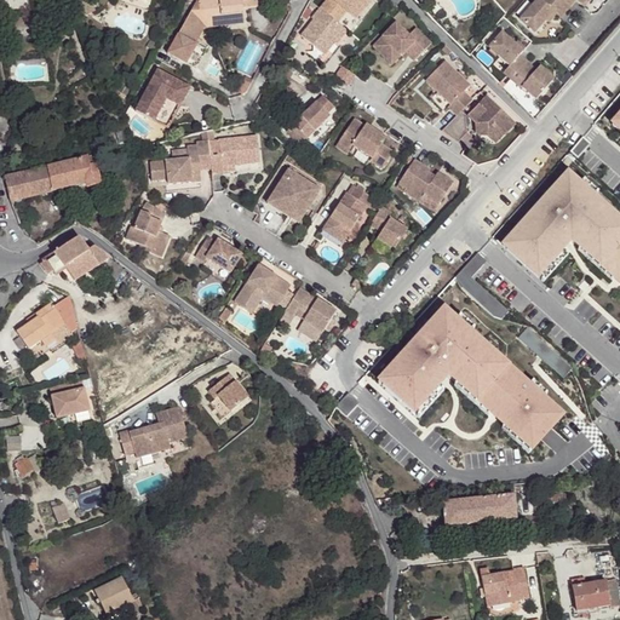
[(90,0),(74,0),(84,21),(97,13),(90,0)]
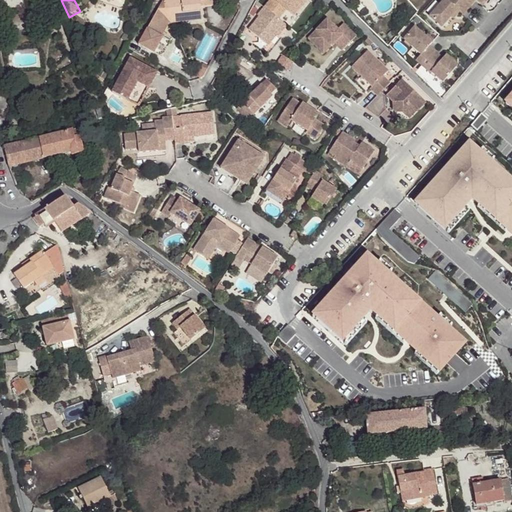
[(199,7),(197,0),(161,0),(158,7),(137,46),(142,49),(153,54),(161,38),(158,36),(167,21),(200,16),(199,7)]
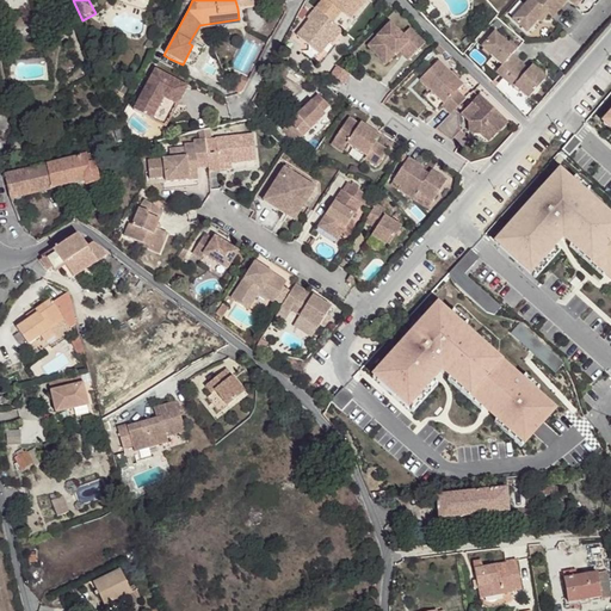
[(323,0),(316,11),(334,24),(343,12),(352,20),(365,2),(362,0),(323,0)]
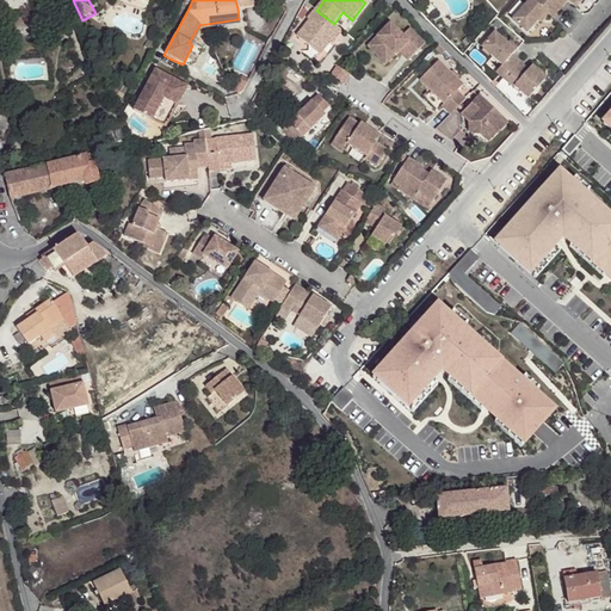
[(553,19),(559,12),(544,0),(537,0),(535,2),(531,0),(530,0),(513,20),(528,32),(545,13),(553,19)]
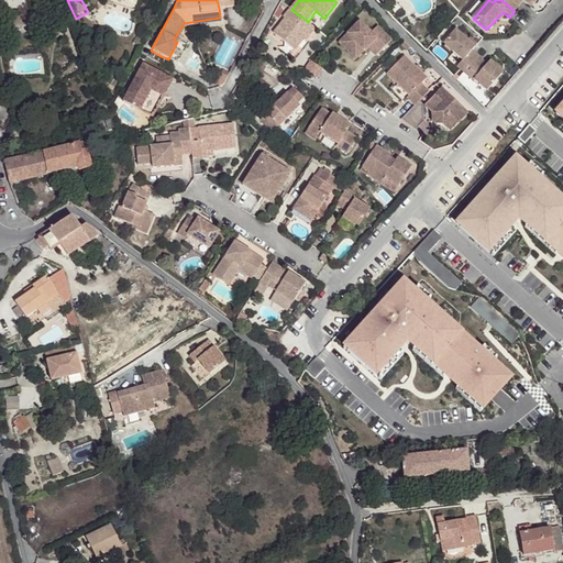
[(501,0),(515,11),(518,8),(509,0),(501,0)]
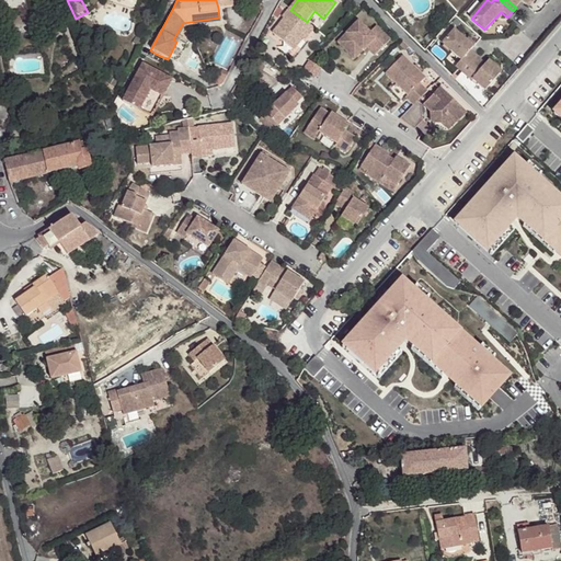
[(307,22),(290,10),(283,20),(285,21),(274,35),(296,52),(305,38),(308,34),(310,36),(316,29),(307,22)]
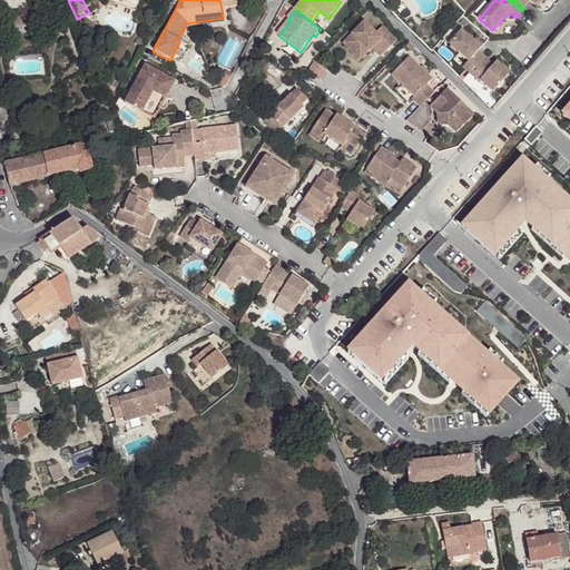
[(188,26),(186,23),(176,40),(179,42),(188,26)]
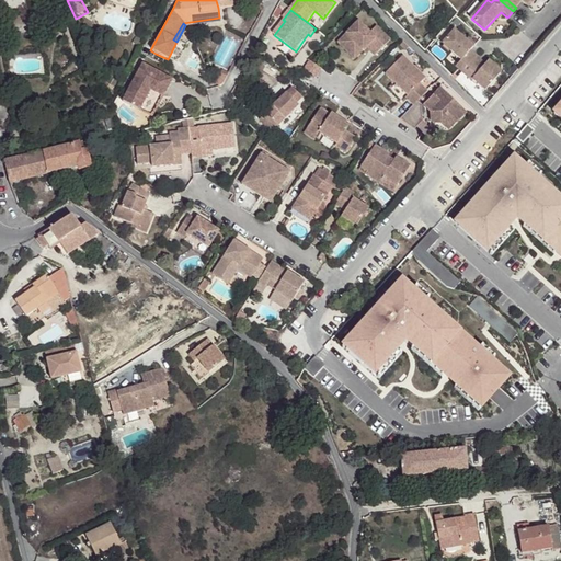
[(375,57),(389,42),(374,27),(368,35),(356,24),(336,47),(354,63),(365,49),(375,57)]
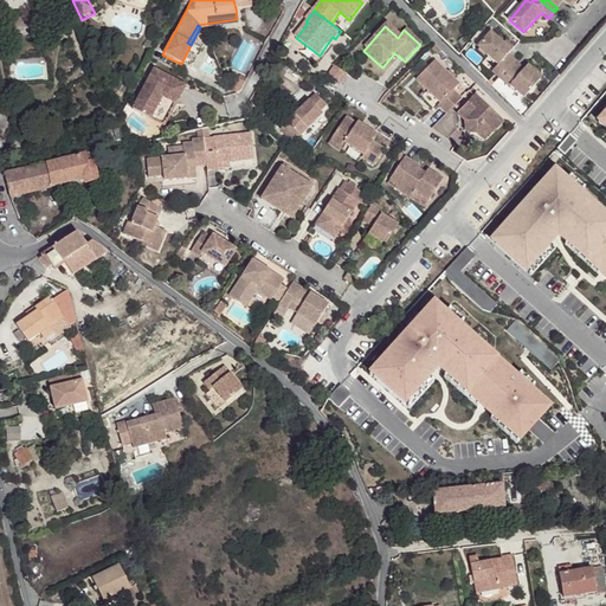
[(511,52),(503,44),(490,33),(478,46),(479,49),(487,55),(498,65),(492,72),(498,78),(515,60),(508,55),(511,52)]
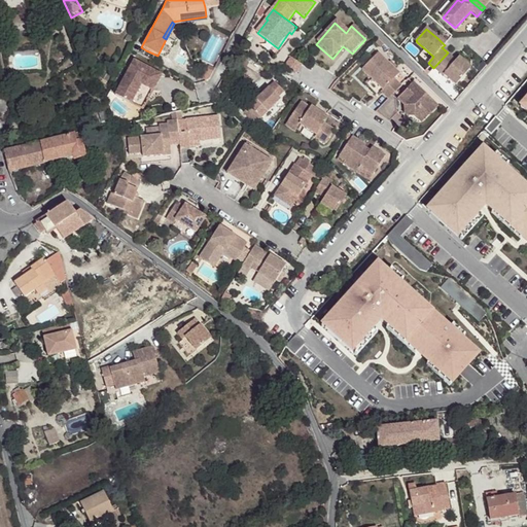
[(441,35),(437,38),(445,45),(447,41),(441,35)]
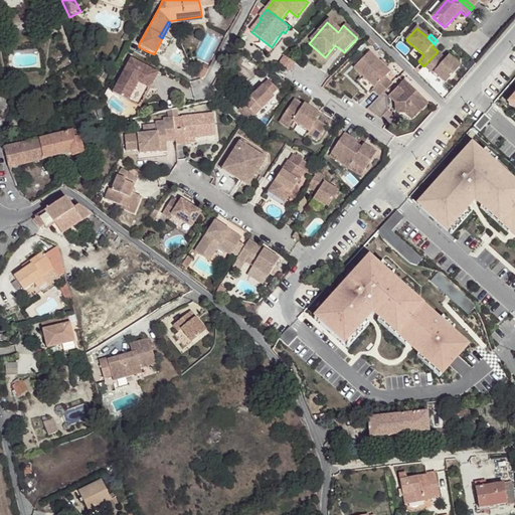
[(121,40),(127,44),(130,38),(123,35),(121,40)]
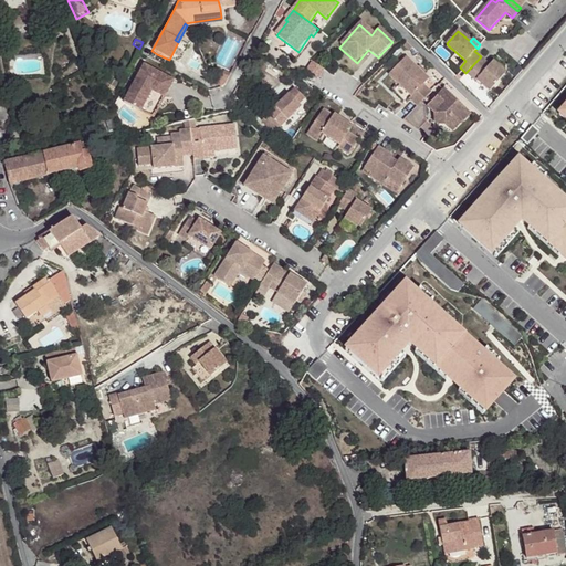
[(188,48),(178,42),(169,60),(175,63),(176,63),(177,63),(178,63),(179,62),(188,48)]
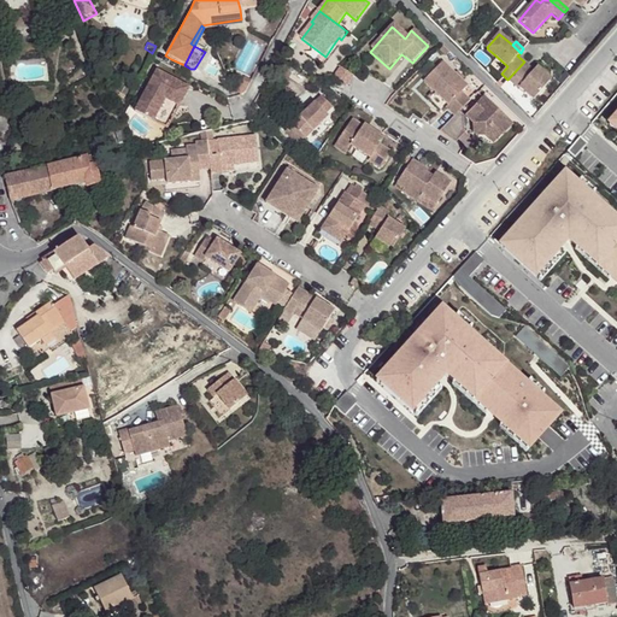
[(450,53),(442,47),(439,51),(445,57),(450,53)]
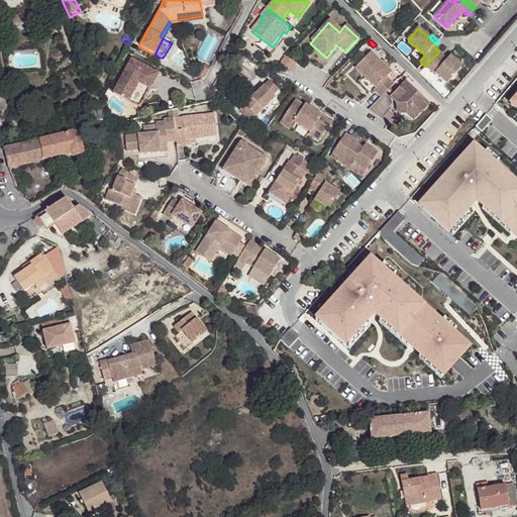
[(131,42),(128,49),(140,56),(143,49),(138,46),(131,42)]
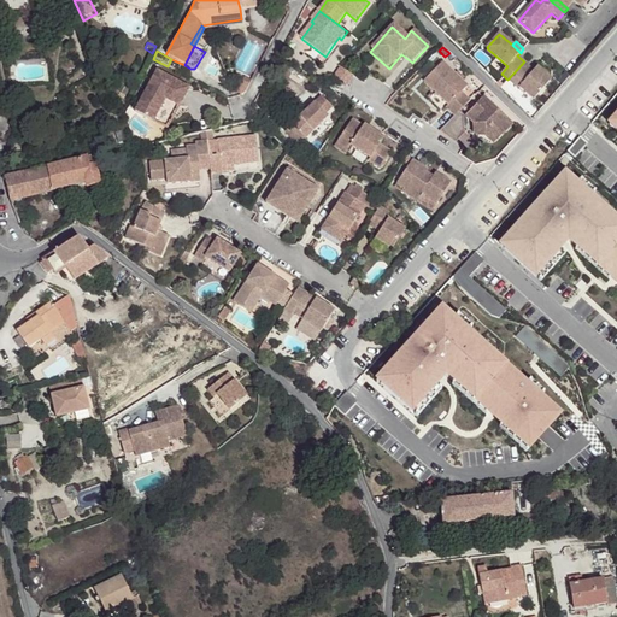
[(524,62),(507,80),(512,83),(528,65),(524,62)]
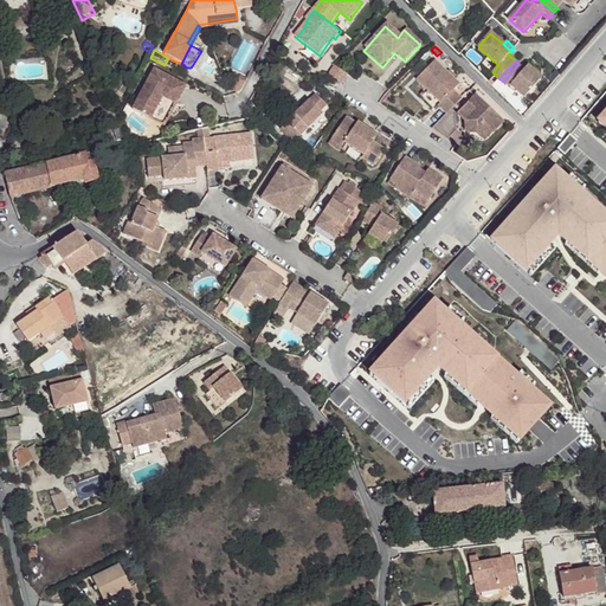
[(452,109),(462,100),(452,91),(458,84),(434,62),(417,81),(440,103),(438,105),(447,115),(452,109)]
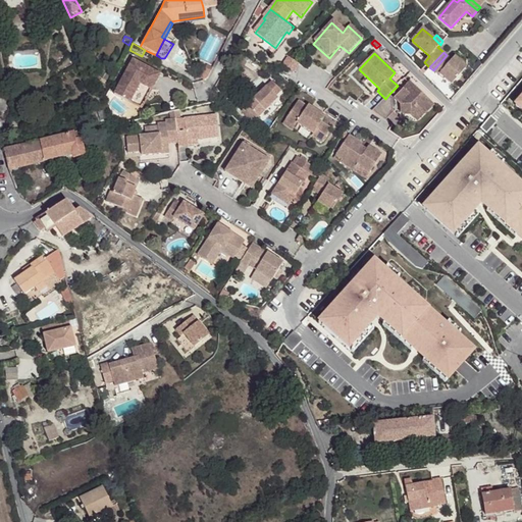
[(452,60),(447,55),(433,70),(439,76),(440,74),(452,85),(467,68),(454,57),(452,60)]
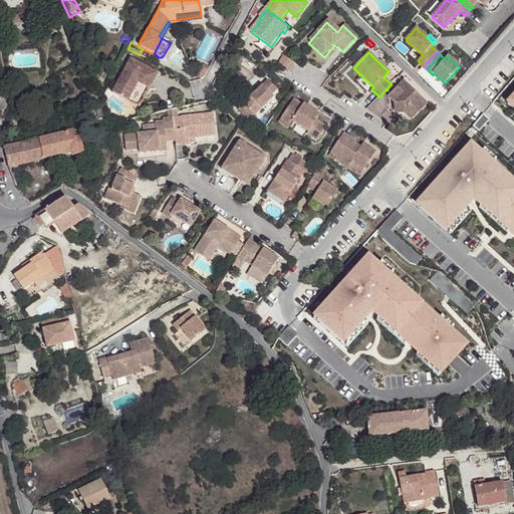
[(290,71),(295,63),(284,56),(280,64),(290,71)]
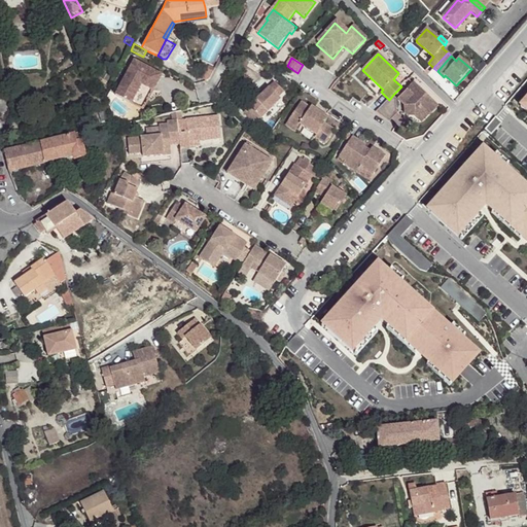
[(115,97),(131,105),(141,85),(153,92),(161,75),(133,62),(115,97)]
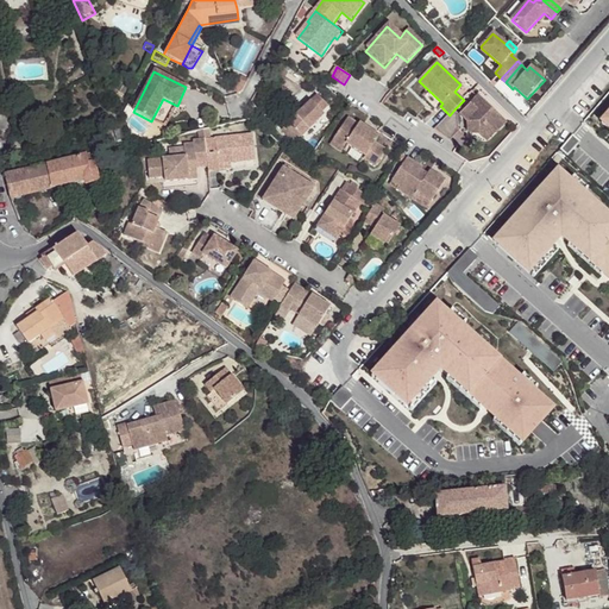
[(232,88),(236,80),(223,74),(219,85),(231,90),(232,88)]
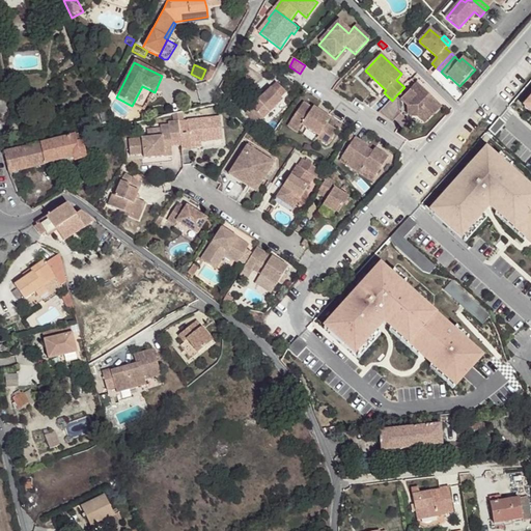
[(207,71),(205,70),(202,77),(201,79),(206,82),(210,81),(214,74),(207,71)]
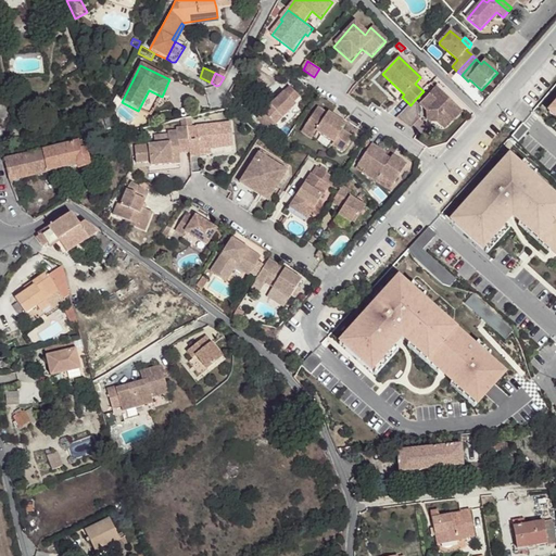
[(301,97),(291,87),(264,112),(276,125),(297,105),(295,102),(301,97)]
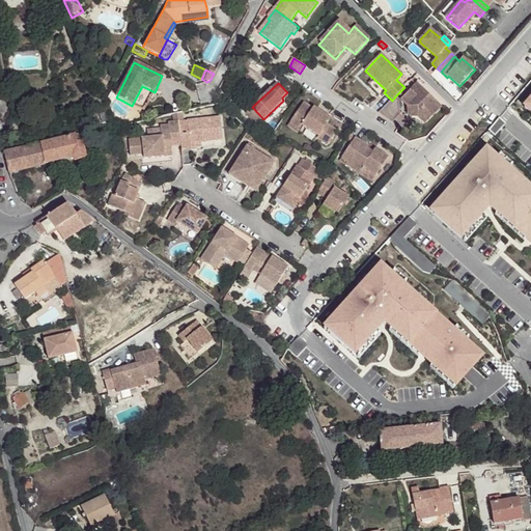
[(410,99),(411,107),(411,113),(413,115),(419,114),(425,120),(431,114),(432,115),(440,107),(417,85),(407,94),(410,99)]
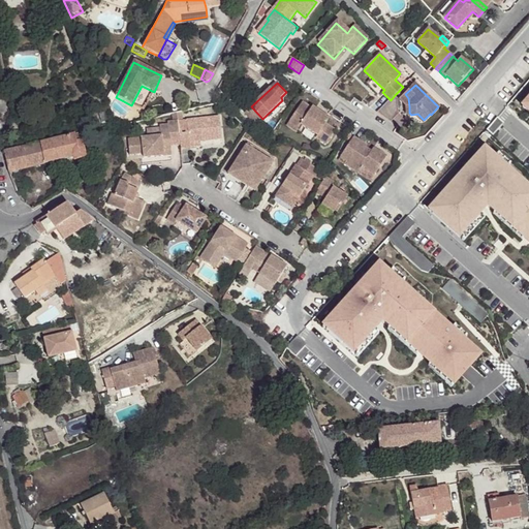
[(142,86),(131,105),(144,112),(154,92),(142,86)]
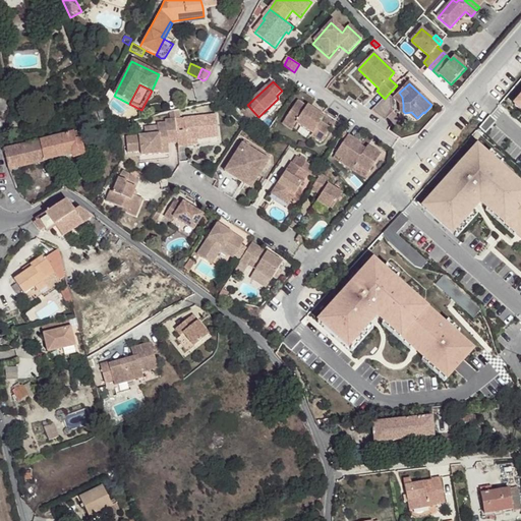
[(385,99),(372,112),(387,121),(395,112),(394,111),(393,98),(389,94),(385,99)]
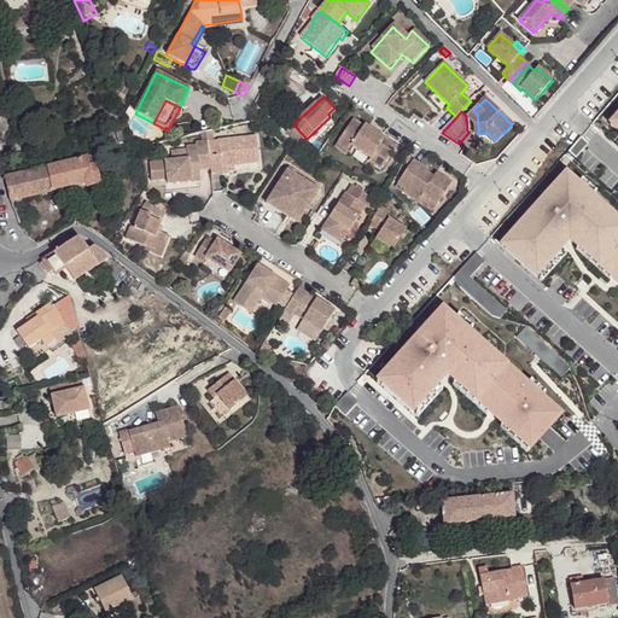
[(345,150),(350,149),(353,144),(372,158),(371,159),(383,168),(392,152),(382,144),(385,138),(365,124),(363,126),(355,120),(338,143),(340,146),(345,150)]
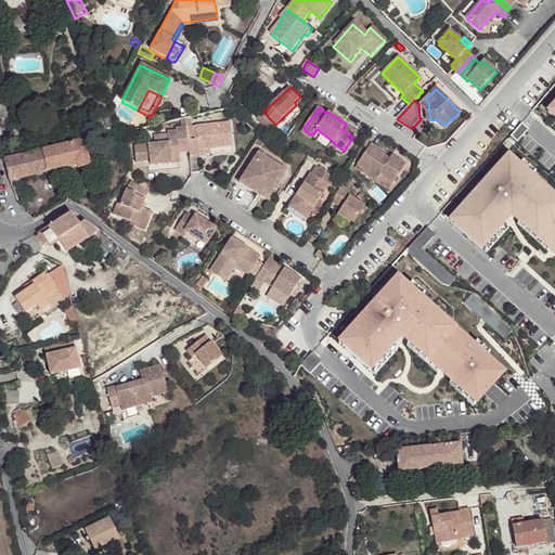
[(258,118),(270,130),(275,125),(263,112),(258,118)]
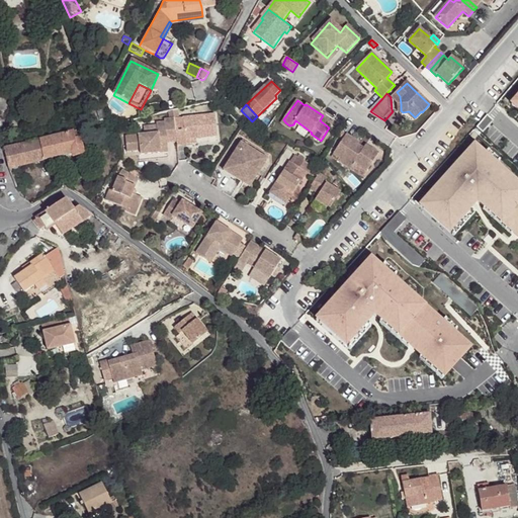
[(205,112),(209,134),(218,133),(214,110),(205,112)]
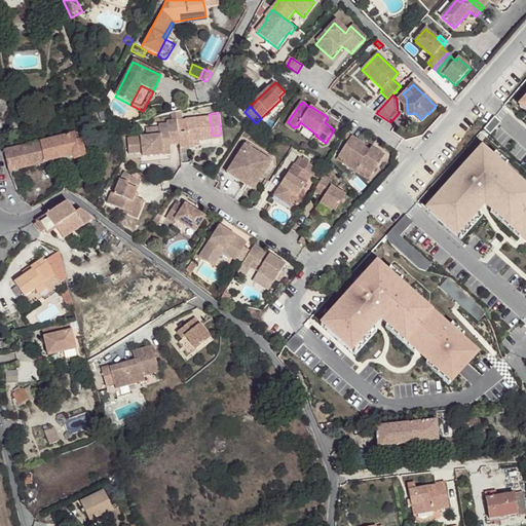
[(209,114),(177,119),(180,136),(180,140),(182,147),(191,146),(190,140),(200,138),(213,136),(209,114)]
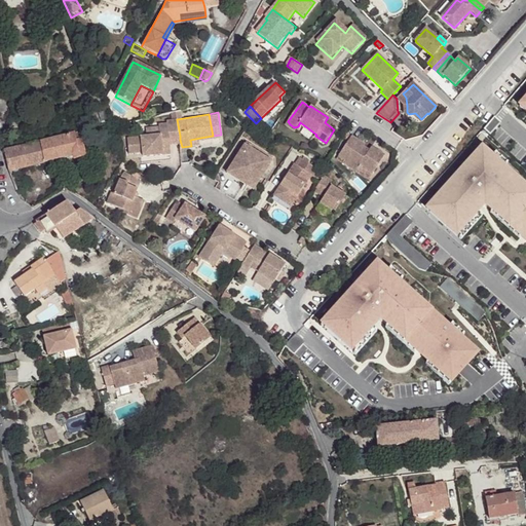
[(95,127),(105,124),(103,118),(92,121),(95,127)]
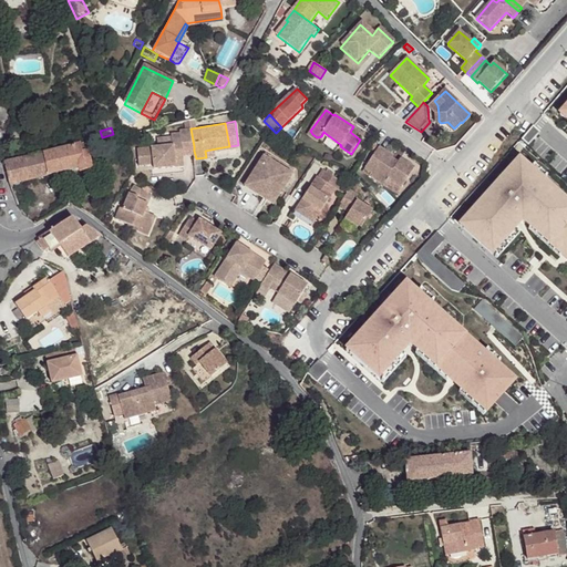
[(194,146),(191,129),(179,131),(179,134),(172,135),(173,146),(140,153),(142,169),(156,167),(157,172),(187,166),(185,152),(184,148),(194,146)]
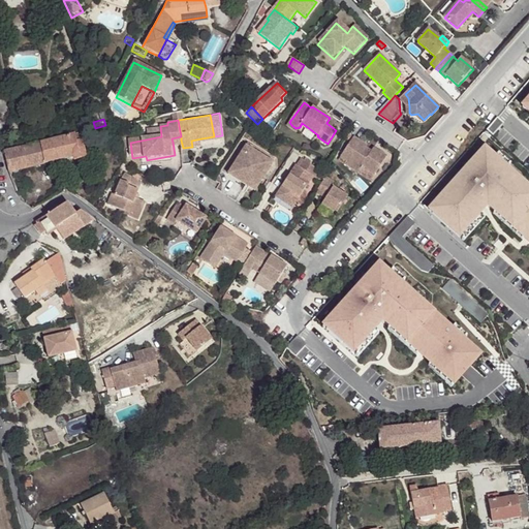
[(296,133),(300,127),(296,128),(291,125),(289,122),(286,127),(296,133)]
